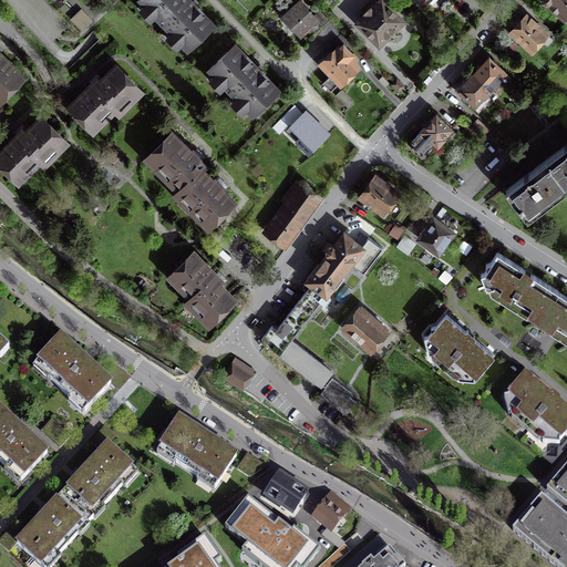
[(142,0),(187,48),(213,23),(194,4),(195,3),(191,0),(142,0)]
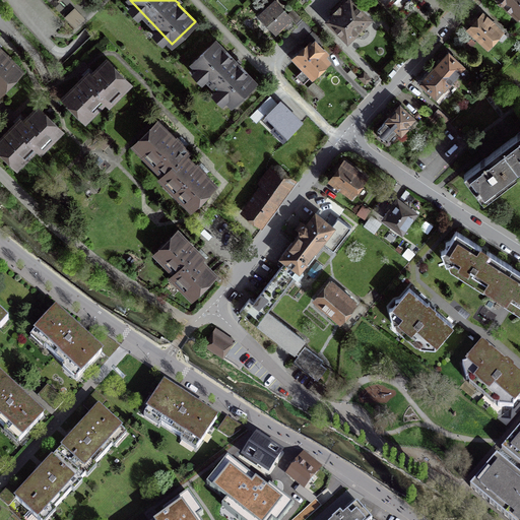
[(348,0),(328,20),(347,40),(353,34),(355,36),(359,37),(362,37),(365,35),(366,31),(366,29),(365,26),(364,24),(369,18),(360,9),(362,7),(354,0),(348,0)]
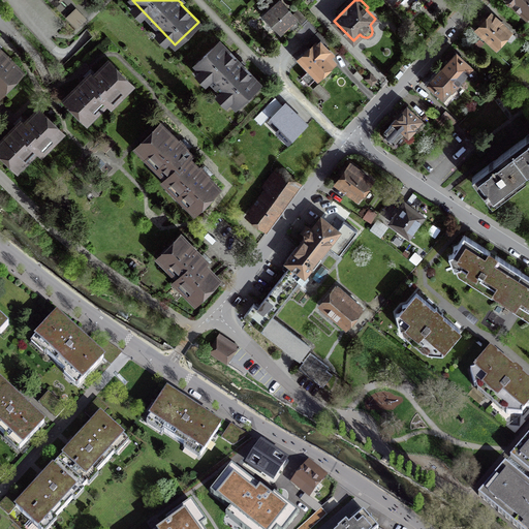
[(387,0),(406,19),(426,0),(387,0)]
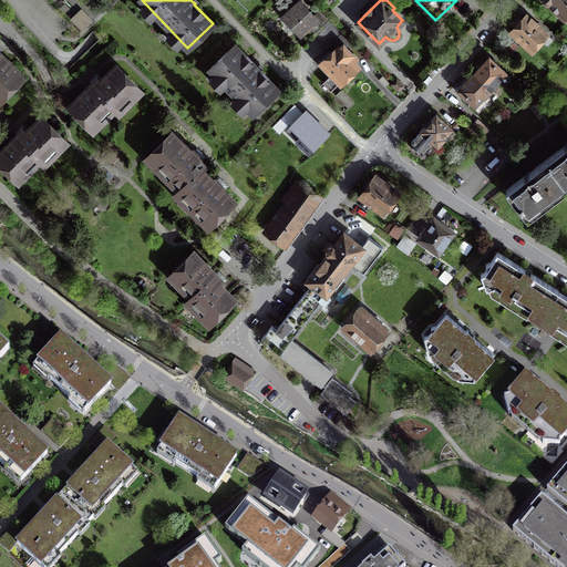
[(566,0),(542,0),(544,2),(546,3),(549,2),(566,18),(566,16),(566,0)]
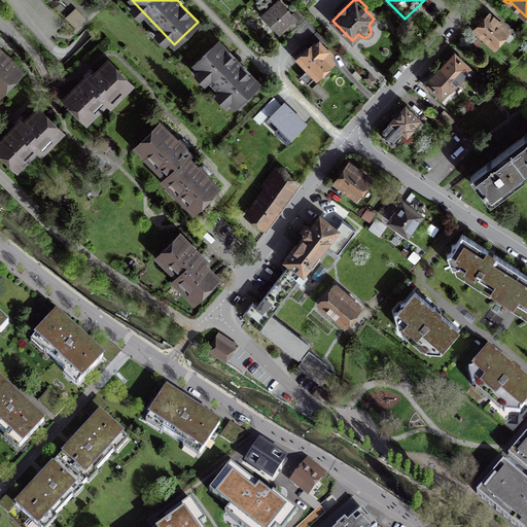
[(292,14),(280,1),(264,16),(279,33),(294,18),(302,24),(294,30),(306,42),(311,37),(318,31),(297,9),(292,14)]
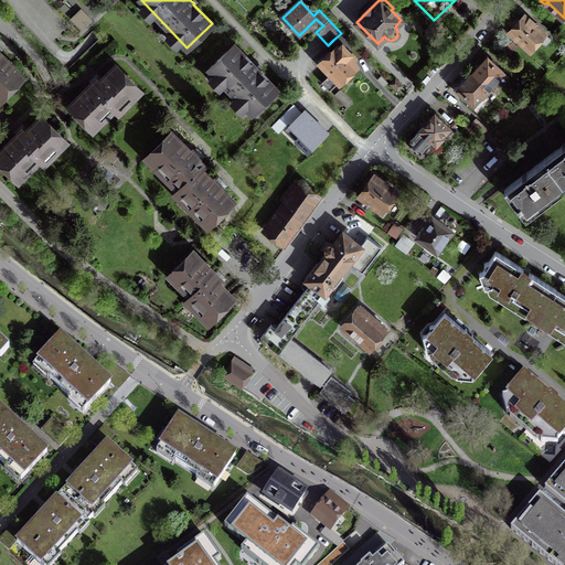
[(545,34),(524,16),(520,21),(516,18),(511,24),(514,27),(510,32),(530,51),(545,34)]
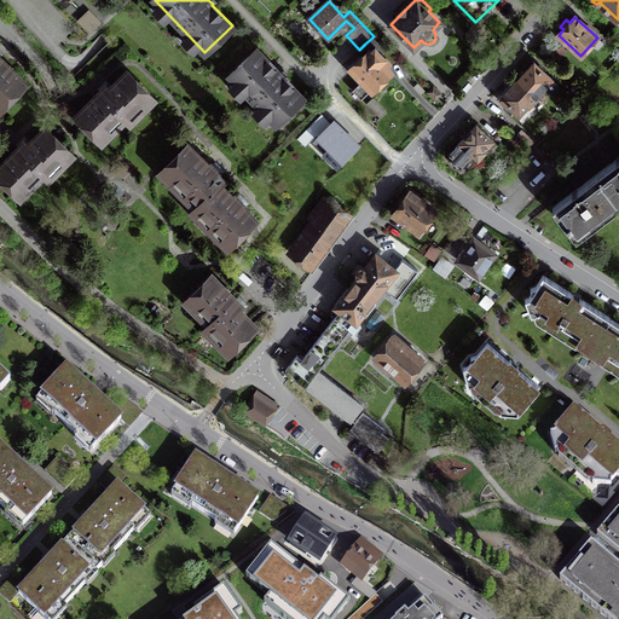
[(374,36),(365,44),(372,51),(370,53),(369,52),(352,68),(372,90),(391,73),(386,68),(395,59),(374,36)]
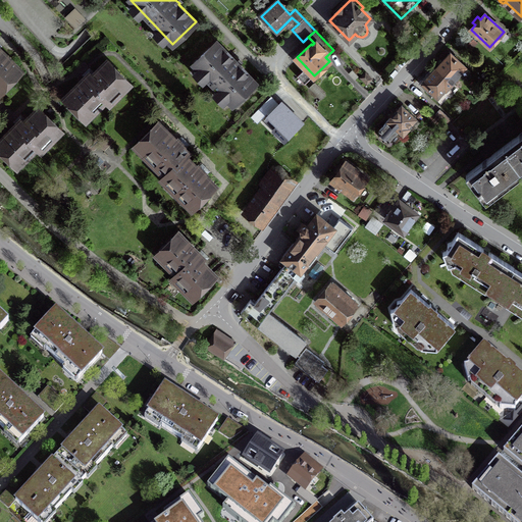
[(469,36),(463,42),(471,48),(476,42),(469,36)]
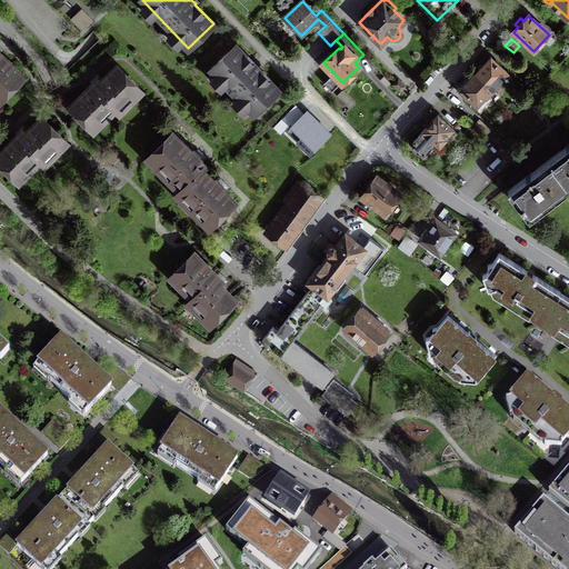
[(236,46),(211,69),(253,113),(279,90),(260,70),(261,69),(255,63),(253,63),(236,46)]
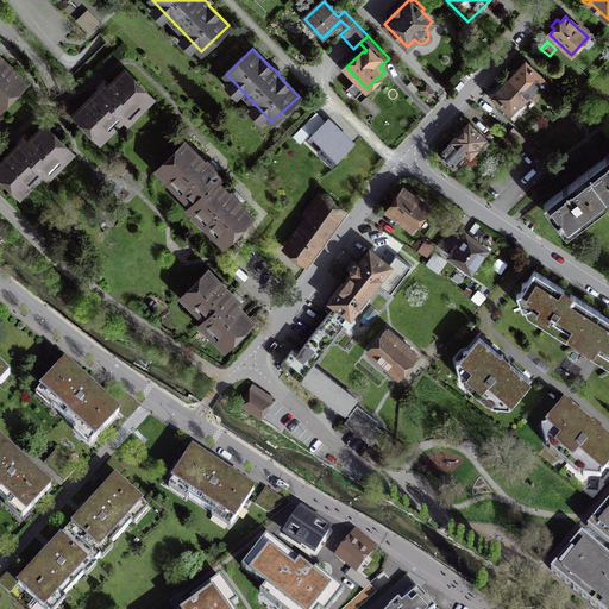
[(0,104),(1,105),(25,81),(0,57),(0,104)]
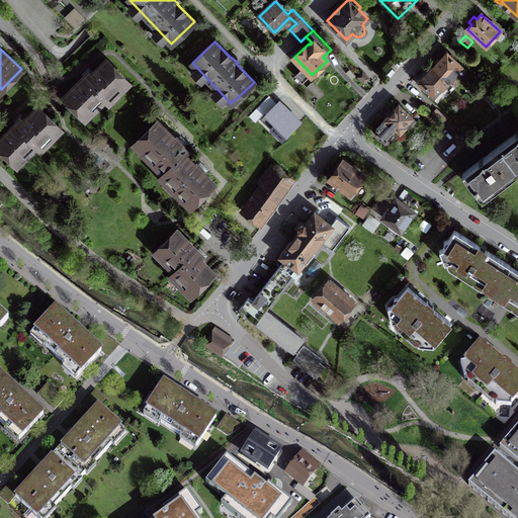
[(433,67),(448,81),(454,74),(459,78),(466,71),(461,67),(462,66),(447,52),(433,67)]
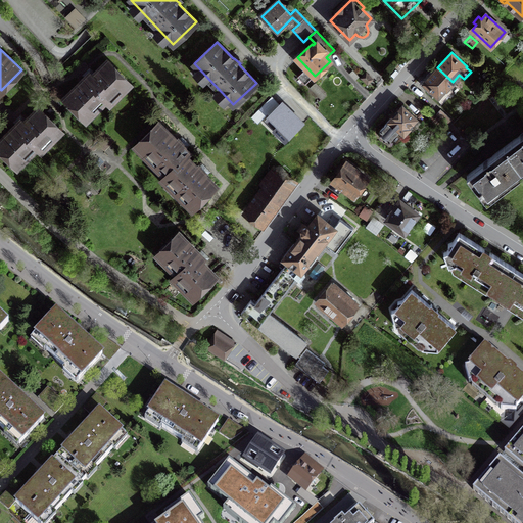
[(90,73),(64,98),(84,116),(89,112),(95,111),(106,100),(106,101),(112,96),(117,96),(130,85),(106,60),(92,75),(90,73)]
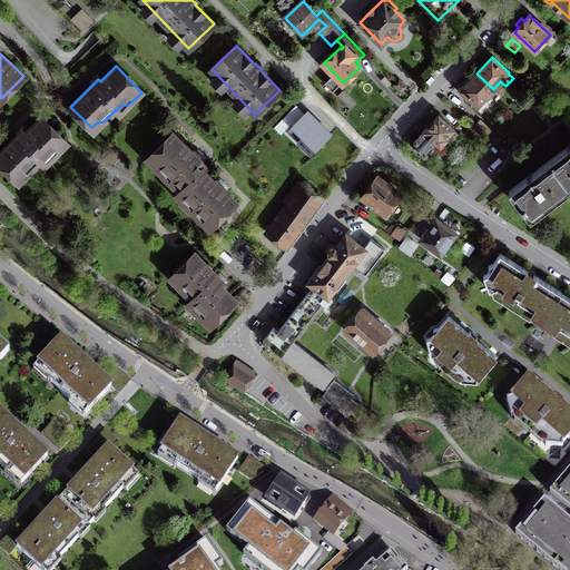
[(493,89),(477,74),(461,90),(478,106),(479,105),(481,107),(489,99),(487,97),(493,89)]
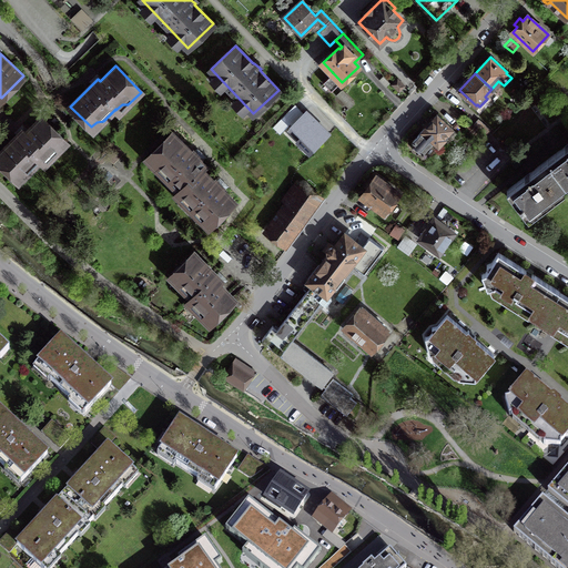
[(405,85),(398,79),(393,84),(399,91),(405,85)]
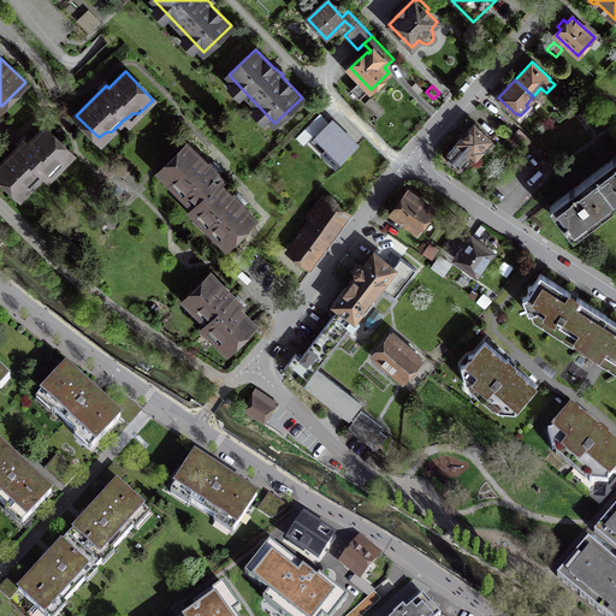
[(383,111),(371,99),(366,104),(378,117),(383,111)]
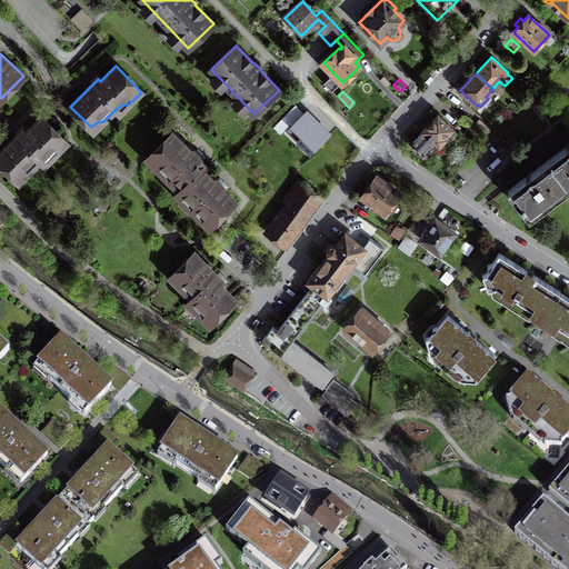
[(330,133),(307,111),(291,126),(315,149),(330,133)]
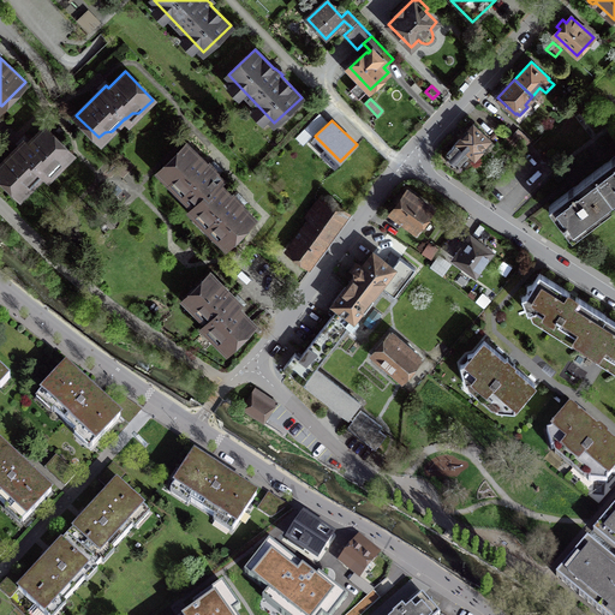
[(490,139),(473,124),(447,153),(447,157),(458,167),(470,154),(475,159),(482,150),(481,149),(490,139)]
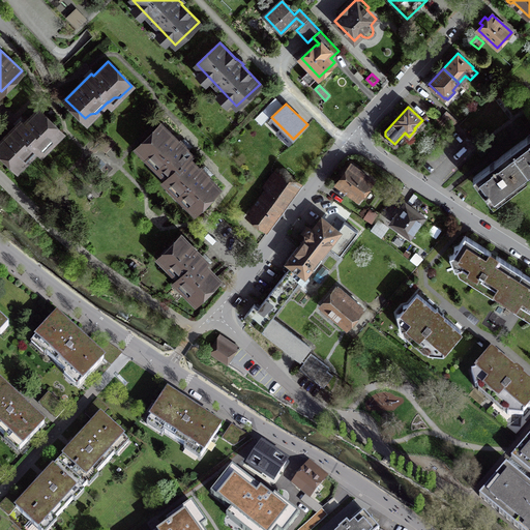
[(21,121),(0,142),(0,151),(15,166),(20,160),(26,160),(37,149),(38,150),(43,145),(50,145),(62,133),(38,110),(24,124),(21,121)]
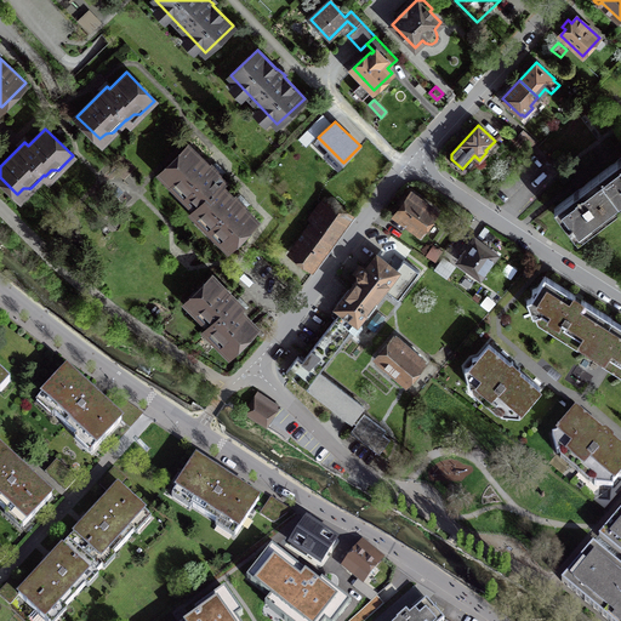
[(536,142),(523,130),(518,136),(531,148),(536,142)]
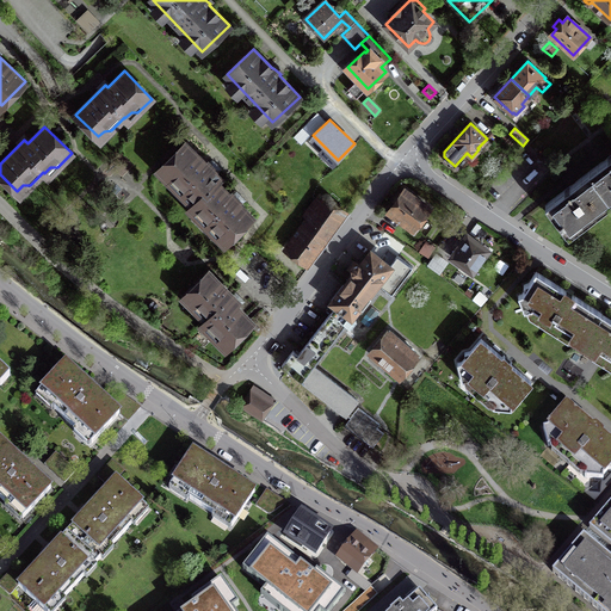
[(192,205),(217,181),(221,178),(214,171),(215,168),(209,161),(207,164),(186,143),(158,171),(167,180),(174,180),(178,184),(174,187),(179,192),(183,189),(186,192),(186,199),(192,205)]
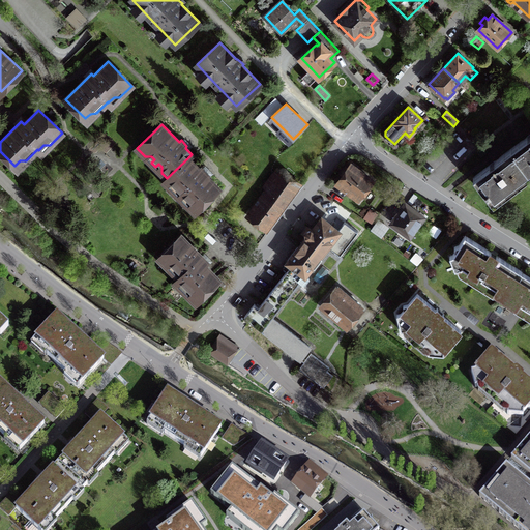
[(529,134),(525,138),(510,148),(528,172),(529,170),(529,134)]
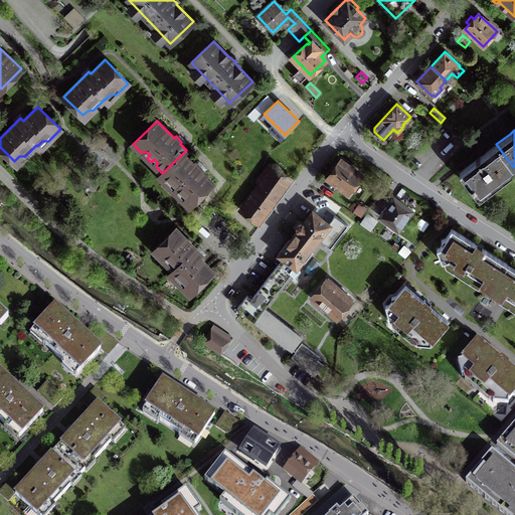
[(475,161),(460,172),(477,195),(513,167),(496,144),(475,161)]
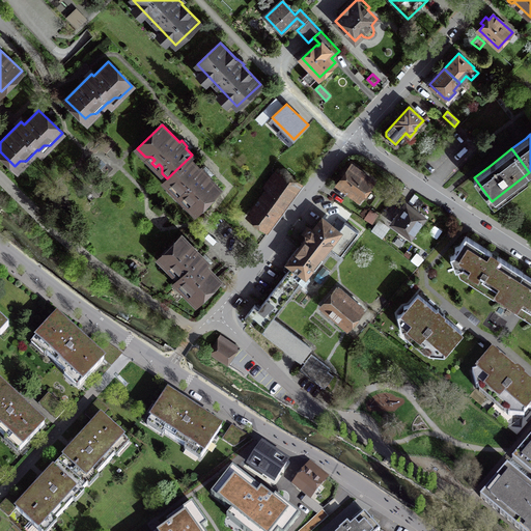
[(189,158),(167,178),(164,182),(171,188),(176,188),(180,192),(177,194),(182,198),(185,195),(187,198),(187,204),(194,212),(219,188),(206,175),(207,173),(202,168),(200,169),(189,158)]
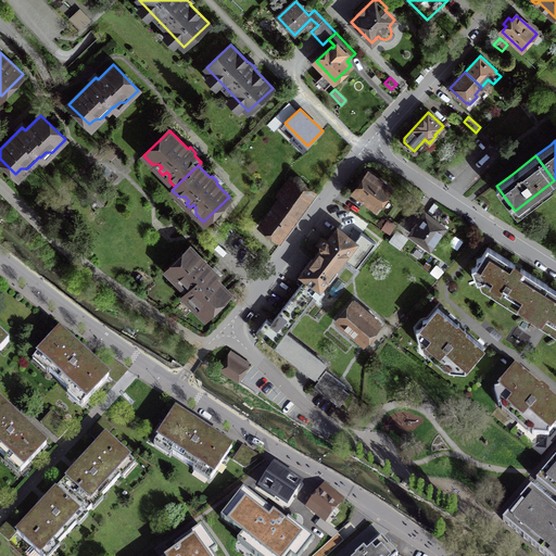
[(390,188),(368,173),(354,193),(376,209),(390,188)]
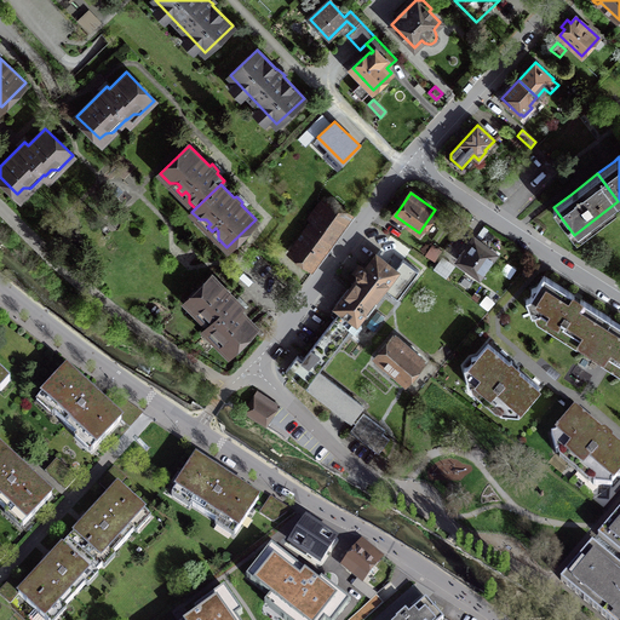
[(348,216),(331,202),(293,252),(311,264),(348,216)]
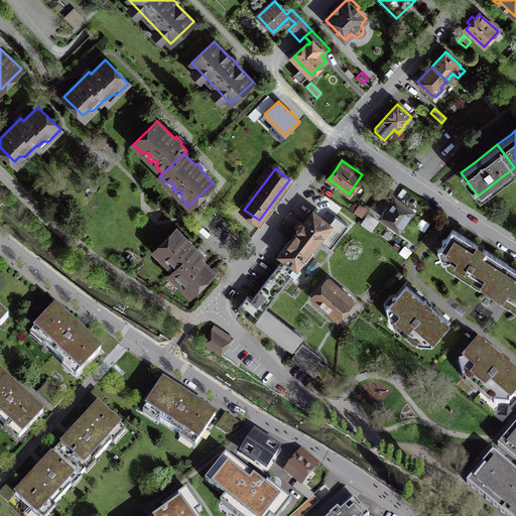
[(411,211),(395,199),(382,217),(399,229),(411,211)]
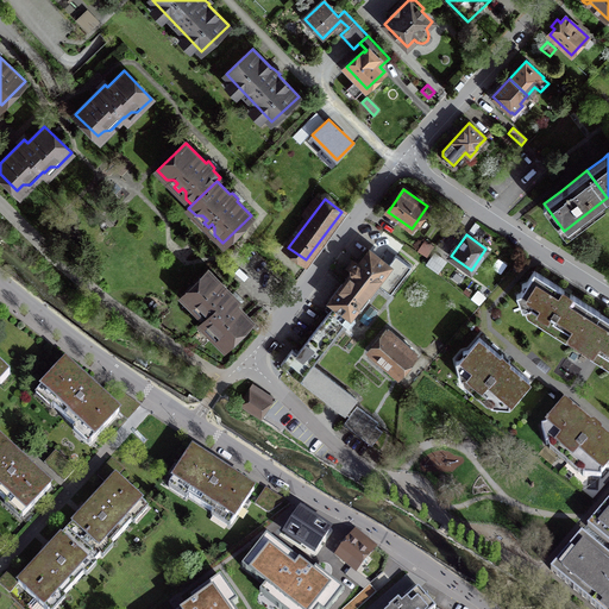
[(281,364),(301,380),(346,413),(357,399),(313,365),(344,324),(350,327),(355,319),(380,284),(390,293),(410,265),(396,255),(390,262),(382,255),(380,258),(369,250),(358,264),(355,262),(349,270),(352,272),(331,301),(334,305),(297,353),(292,349),(281,364)]
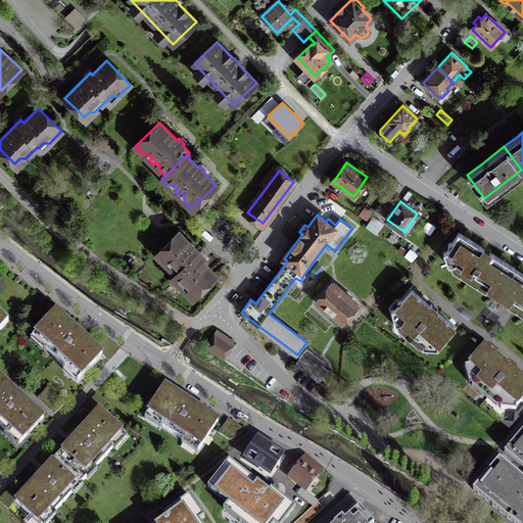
[(380,221),(374,216),(366,226),(372,231),(380,221)]
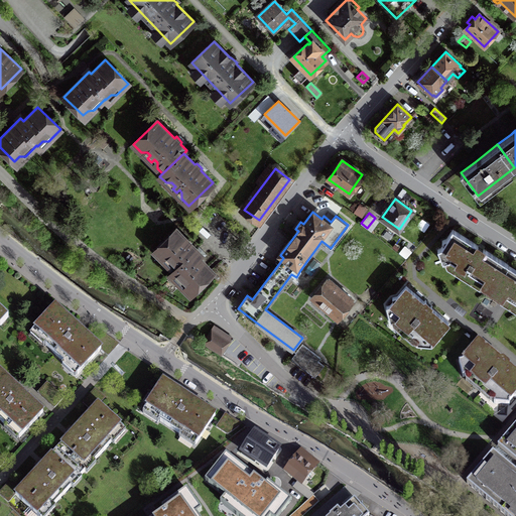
[(378,230),(373,225),(369,230),(374,234),(378,230)]
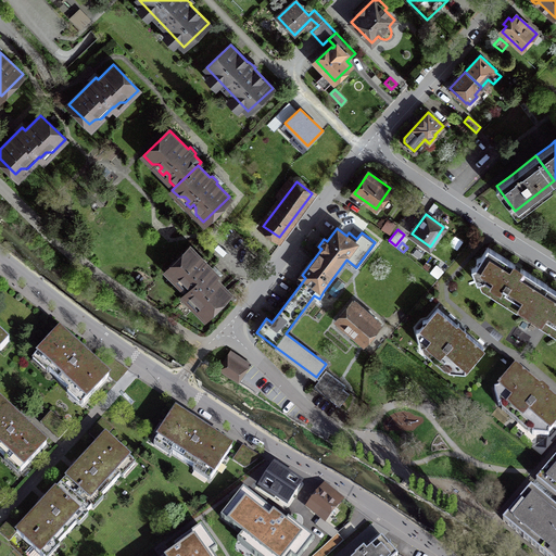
[(169,267),(175,273),(176,279),(187,291),(186,292),(191,297),(192,304),(204,316),(229,292),(214,276),(216,274),(190,247),(169,267)]
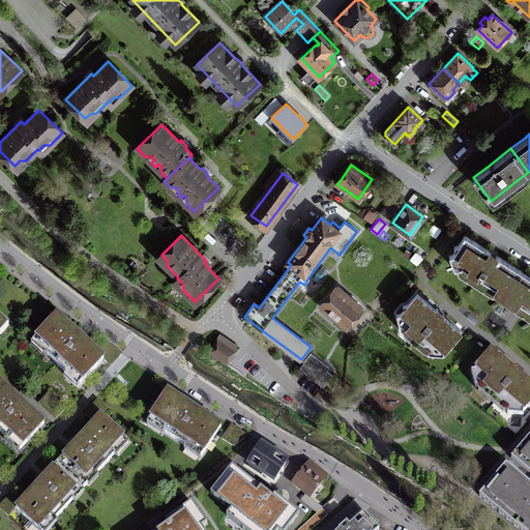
[(494,291),(505,298),(522,272),(465,236),(459,244),(454,247),(455,251),(452,255),(449,257),(455,269),(463,266),(496,288),(494,291)]
